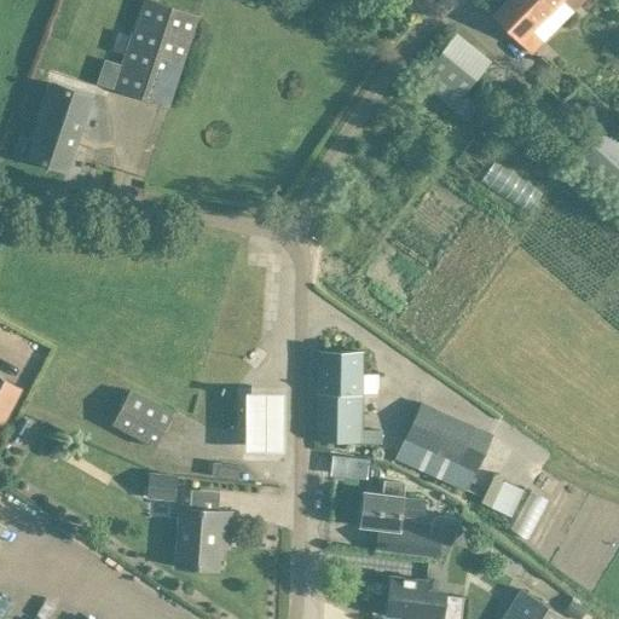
[(114,88),(167,105),(197,16),(152,0),(143,0),(121,64),(114,88)]
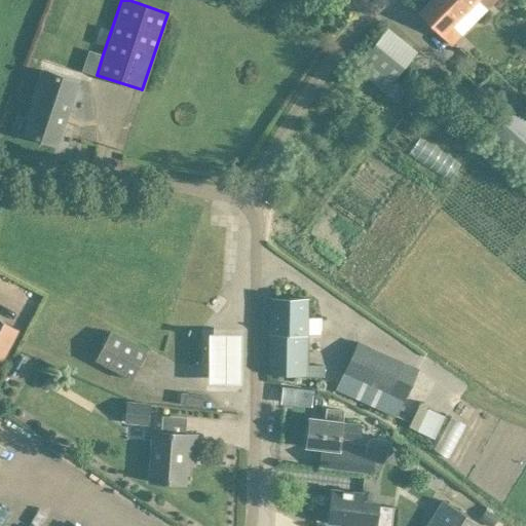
[(452,26),(467,9),(476,0),(478,0),(487,8),(494,0),(429,0),(419,11),(451,44),(460,35),(452,26)]
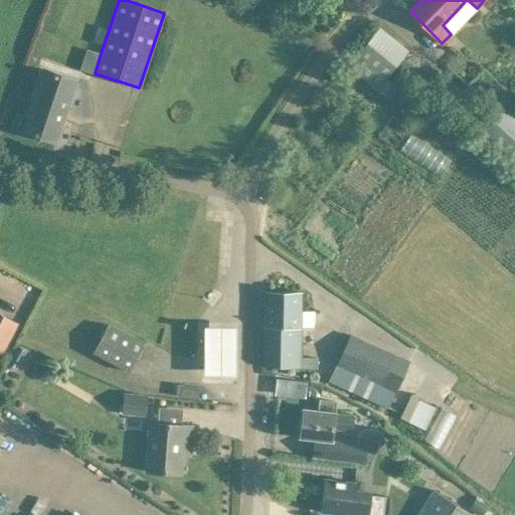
[(386,99),(395,88),(383,77),(398,59),(406,49),(379,27),(347,66),(363,79),(386,99)]
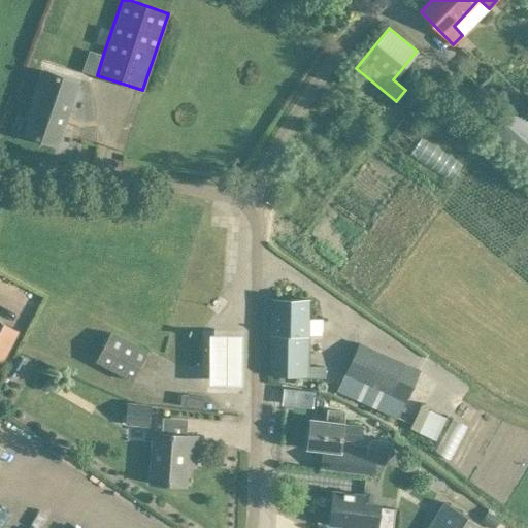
[(90,50),(83,70),(97,75),(103,55),(90,50)]
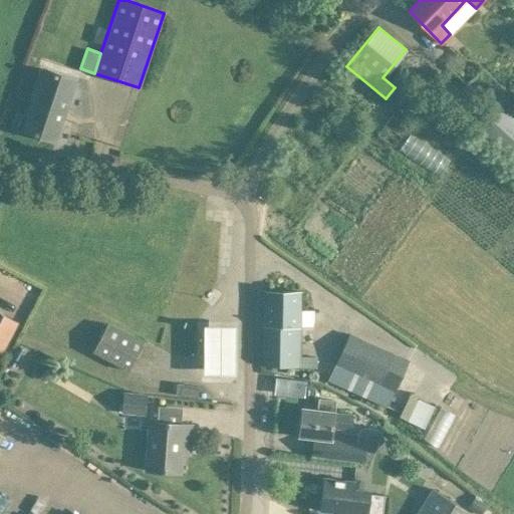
[(55,142),(76,79),(44,69),(23,131),(55,142)]
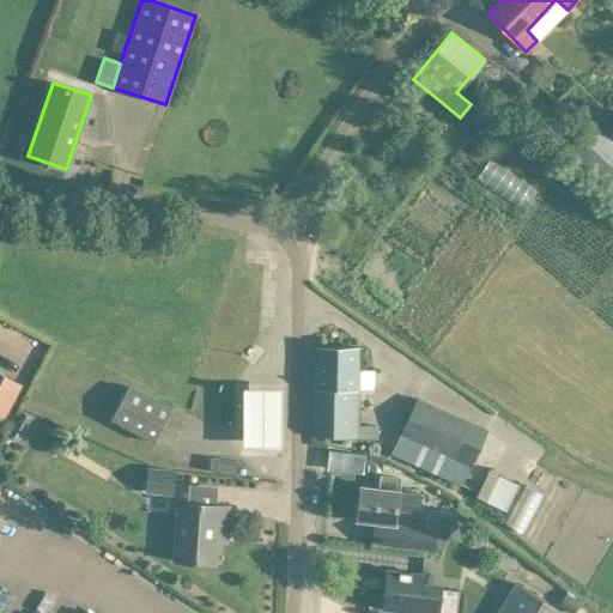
[(612,198),(612,134),(599,121),(566,156),(575,163),(612,198)]
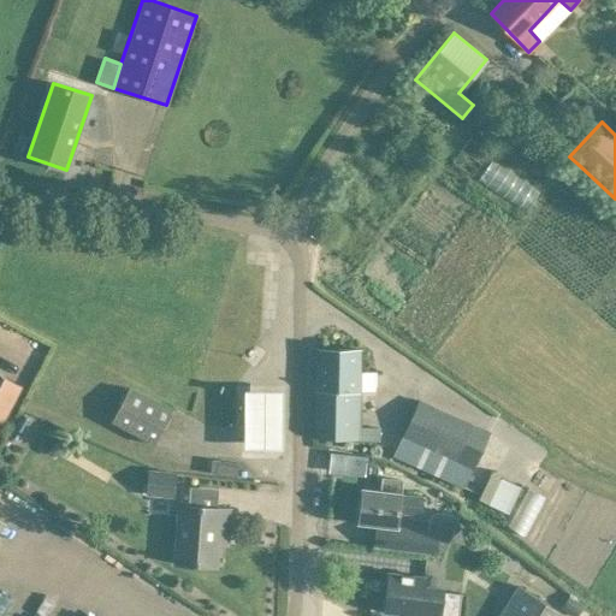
[(486,184),(534,219),(549,199),(502,164),(486,184)]
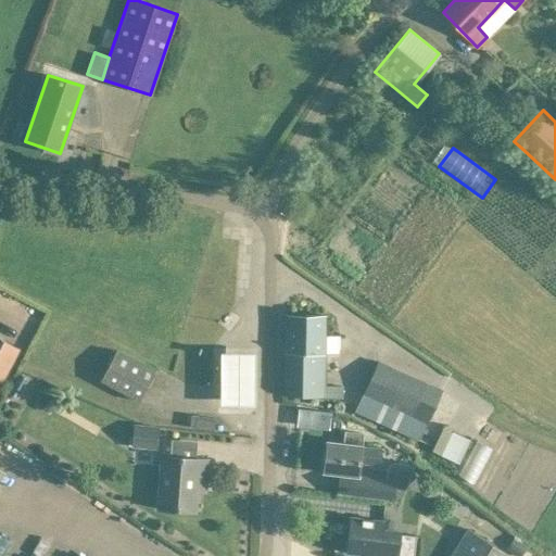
[(324,316),(286,315),(285,352),(283,395),(341,397),(341,386),(324,386),(324,316)]
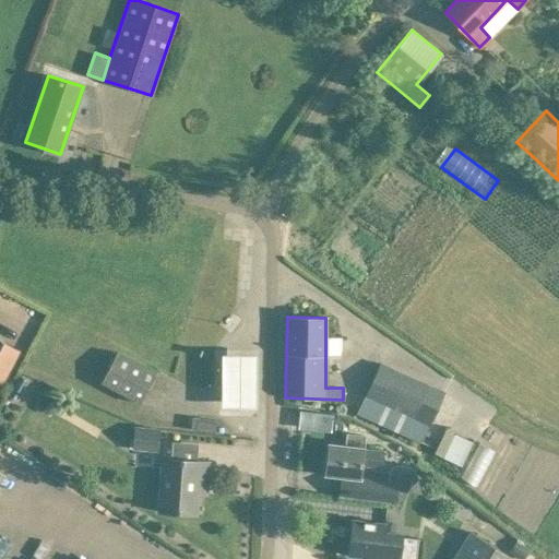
[(0,339),(0,385),(20,349),(0,339)]
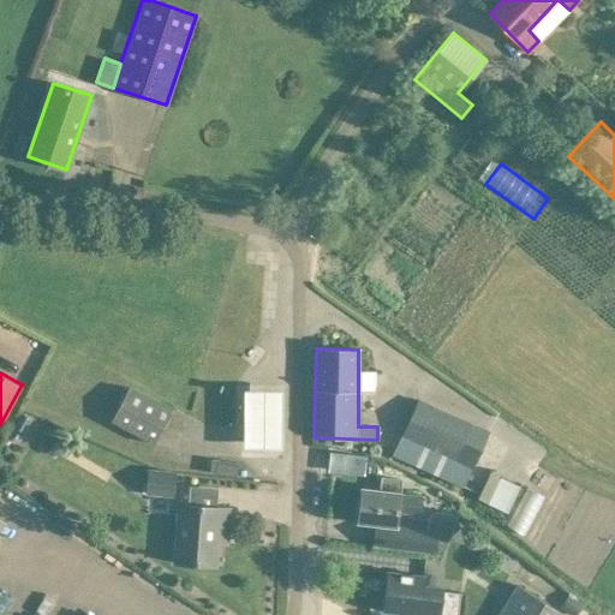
[(111,421),(153,442),(171,410),(127,388),(111,421)]
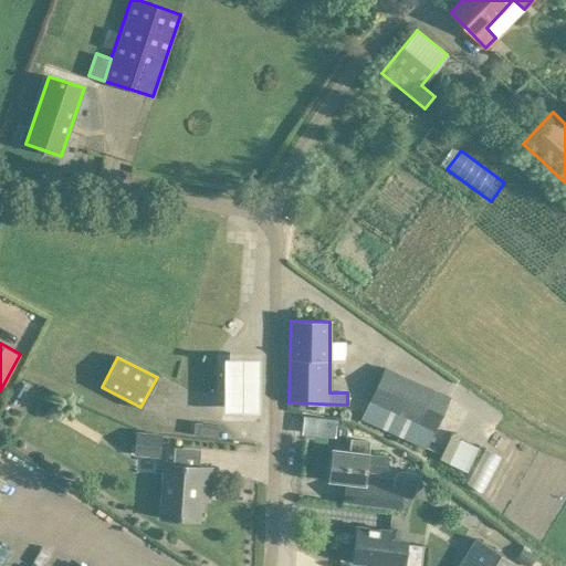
[(236,363),(236,416),(271,415),(271,363),(236,363)]
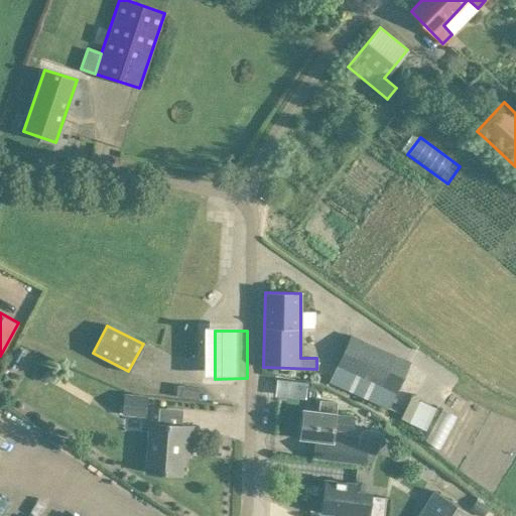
[(390,409),(400,387),(411,363),(369,344),(351,335),(337,364),(330,381),(390,409)]
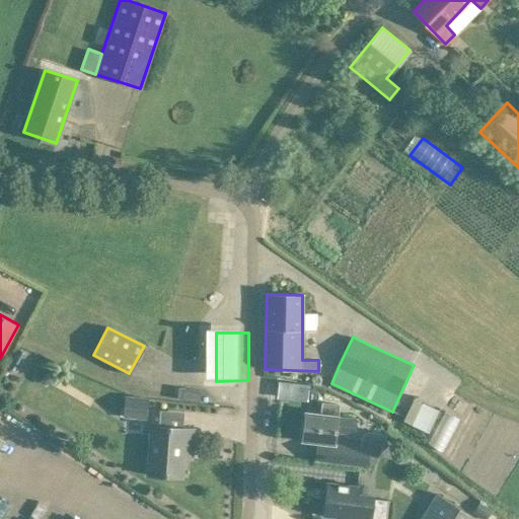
[(40,369),(36,374),(39,380),(44,384),(51,382),(54,376),(52,370),(47,367),(40,369)]
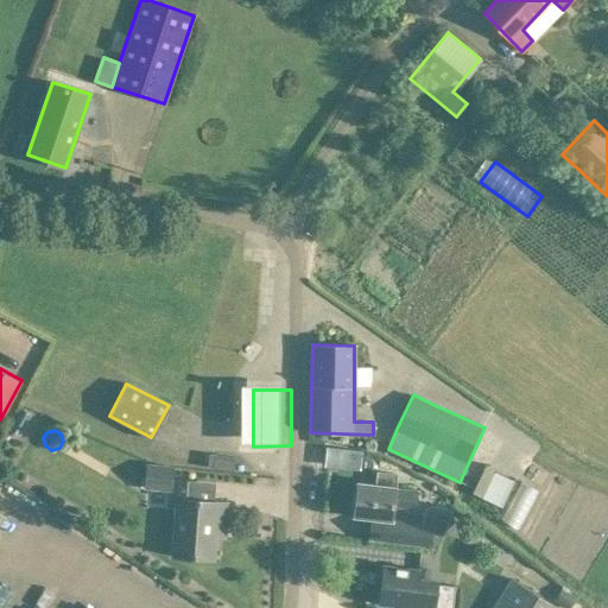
[(329,443),(327,457),(340,460),(342,445),(329,443)]
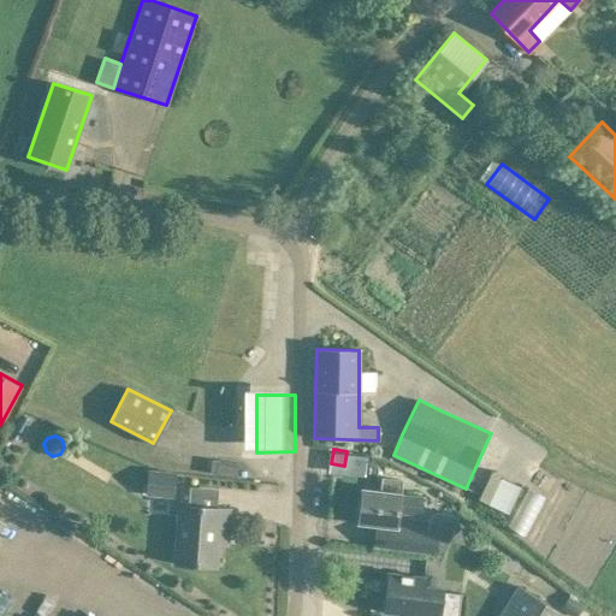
[(213,460),(211,473),(237,478),(238,463),(213,460)]
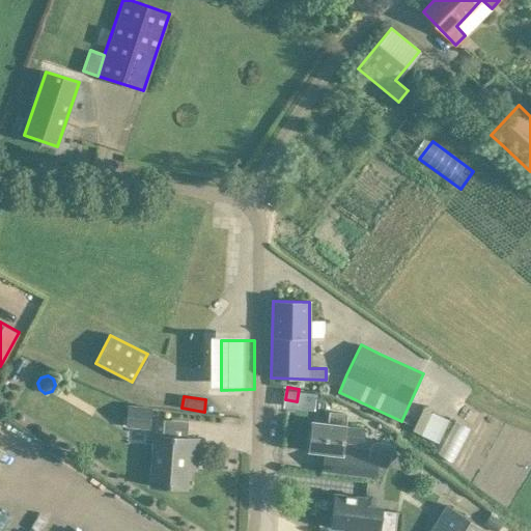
[(128,398),(126,425),(149,427),(151,400),(128,398)]
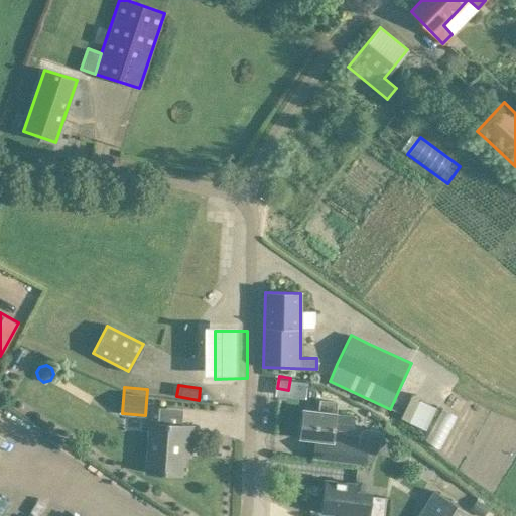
[(420,401),(411,396),(400,417),(426,431),(436,408),(420,401)]
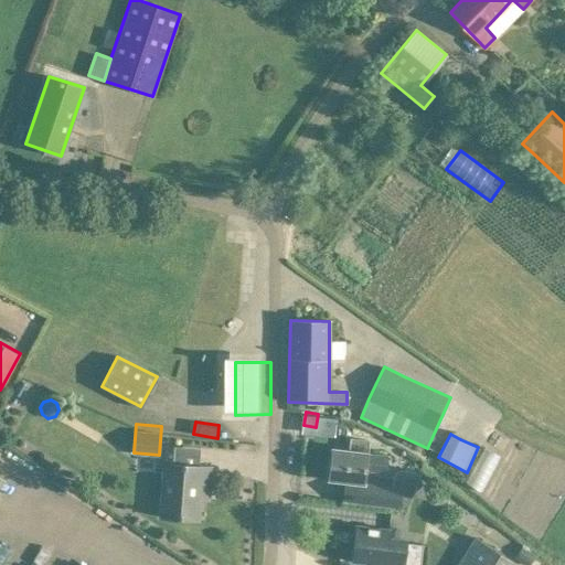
[(329,480),(350,482),(364,483),(366,469),(385,471),(387,455),(353,450),(332,448),(329,480)]
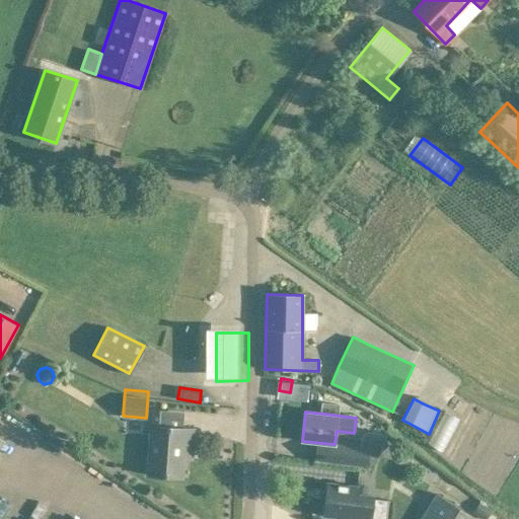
[(436,446),(452,453),(466,421),(451,414),(436,446)]
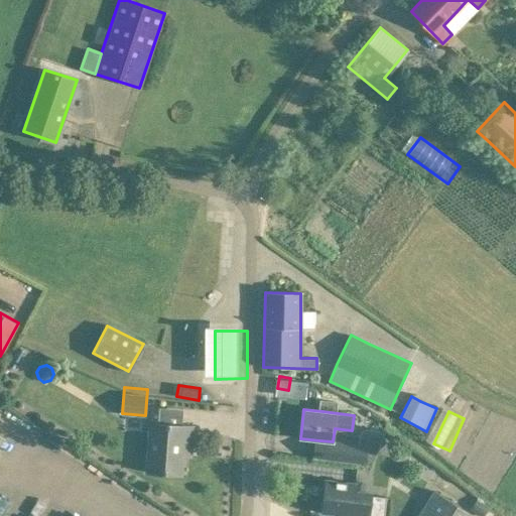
[(146,473),(161,474),(181,475),(182,455),(179,455),(181,441),(190,442),(191,426),(171,424),(150,422),(146,473)]
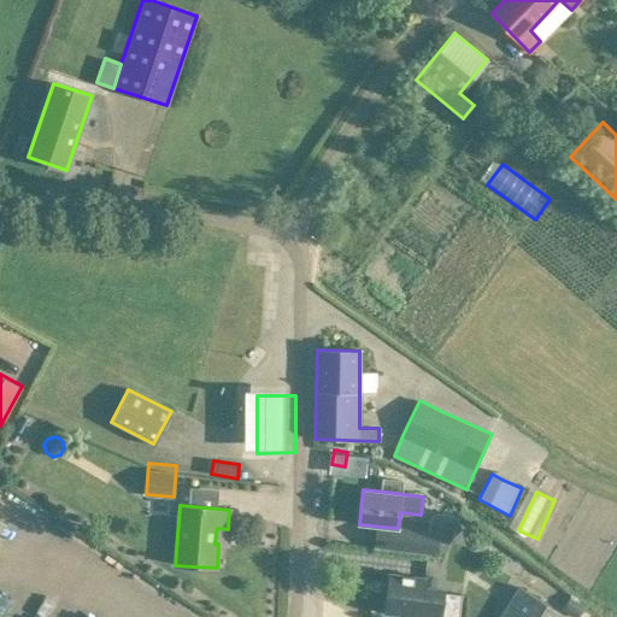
[(401,552),(444,556),(459,516),(435,513),(429,518),(428,532),(404,529),(401,552)]
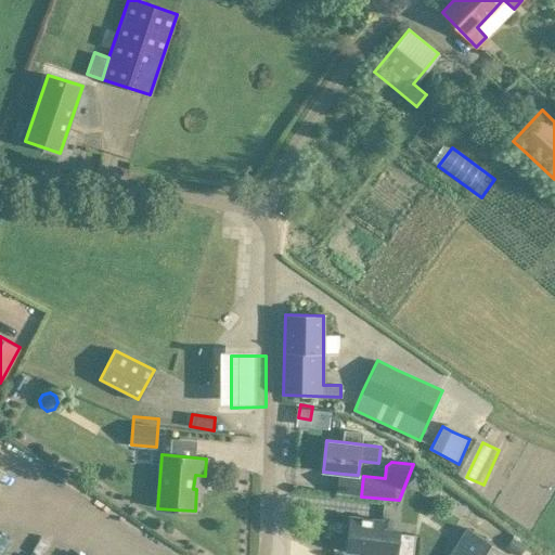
[(89,521),(99,527),(111,508),(100,502),(89,521)]
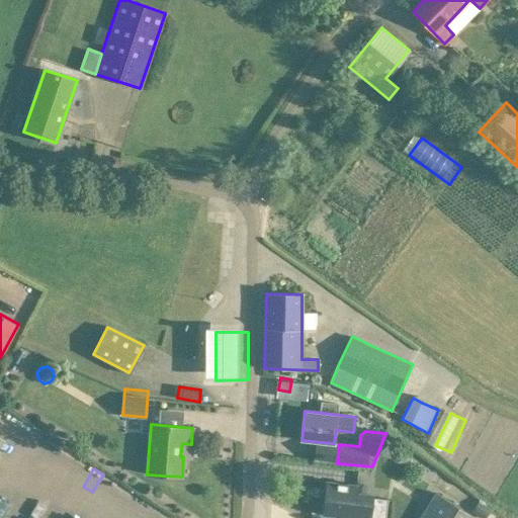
[(366,486),(336,483),(332,515),(358,517),(395,517),(398,501),(365,497),(366,486)]
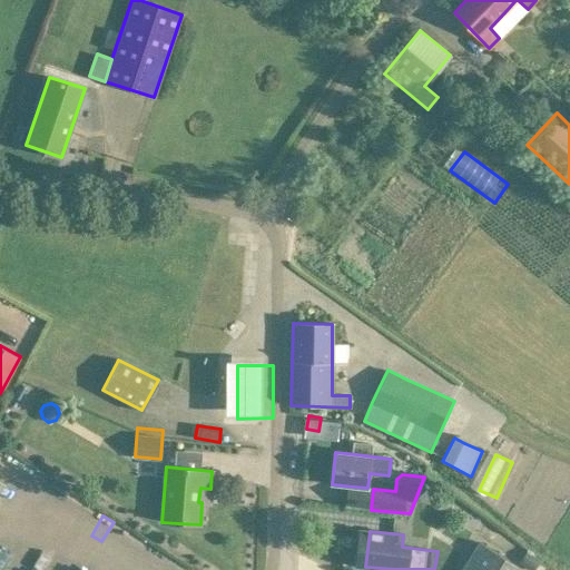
[(523,569),(479,542),(461,569),(523,569)]
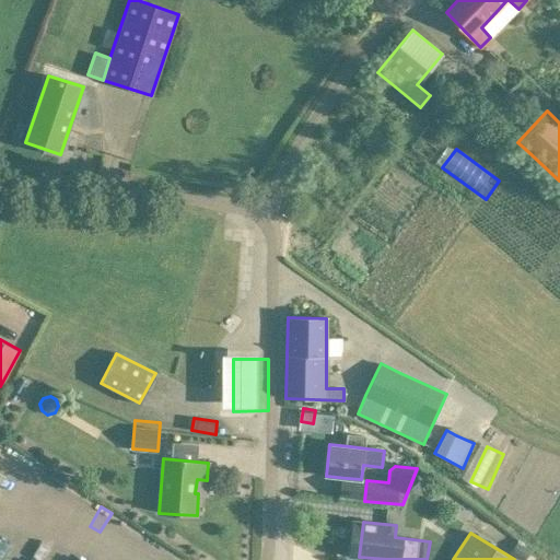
[(516,544),(511,552),(523,559),(524,559),(532,548),(518,539),(516,544)]
